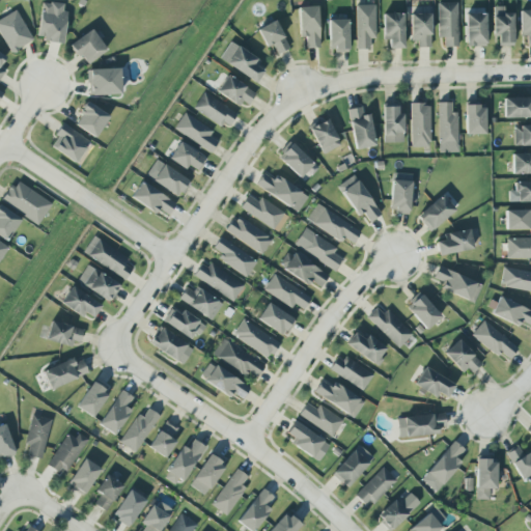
[(60,43),(66,5),(42,1),(35,38),(60,43)]
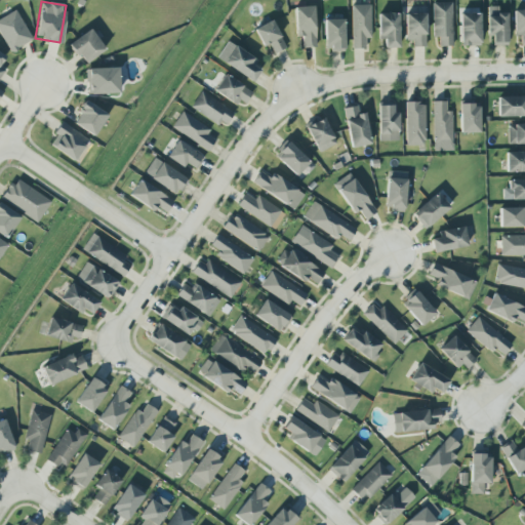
[(451,46),(450,2),(432,3),(432,37),(438,37),(438,46),(451,46)]
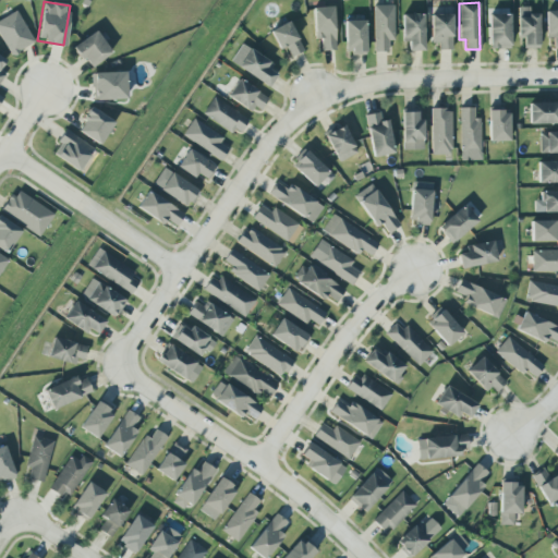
[(393,40),(392,4),(373,5),(374,52),(387,51),(387,40),(393,40)]
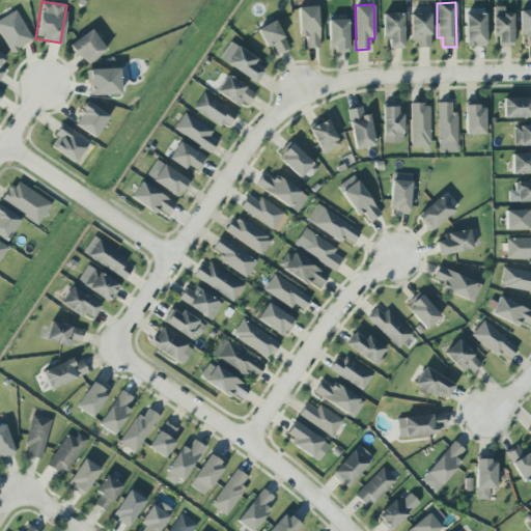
[(297,7),(298,37),(305,37),(305,48),(317,48),(316,6),(297,7)]
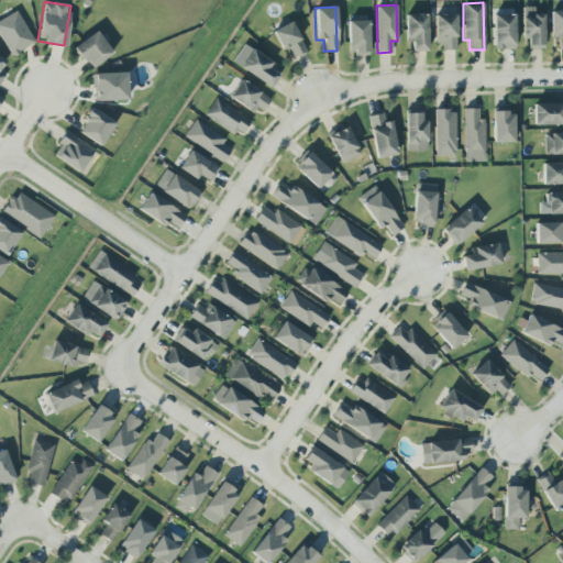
[(543,48),(542,13),(533,14),(532,7),(521,7),(521,39),(528,39),(528,48),(543,48)]
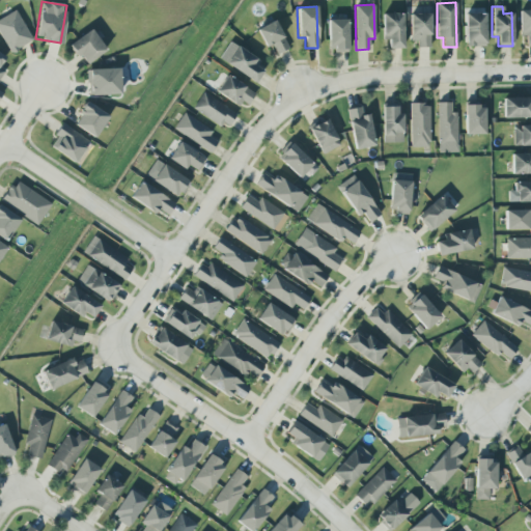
[(0,19),(0,35),(9,53),(32,40),(16,10),(0,19)]
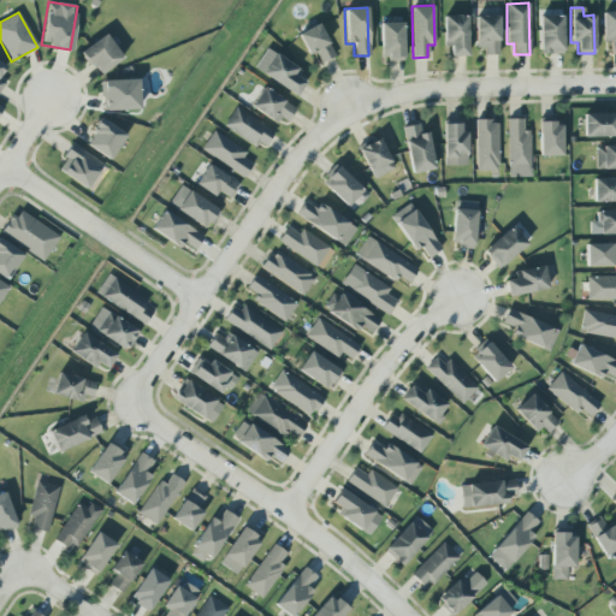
[(615,52),(615,12),(602,12),(602,41),(609,41),(609,52),(615,52)]
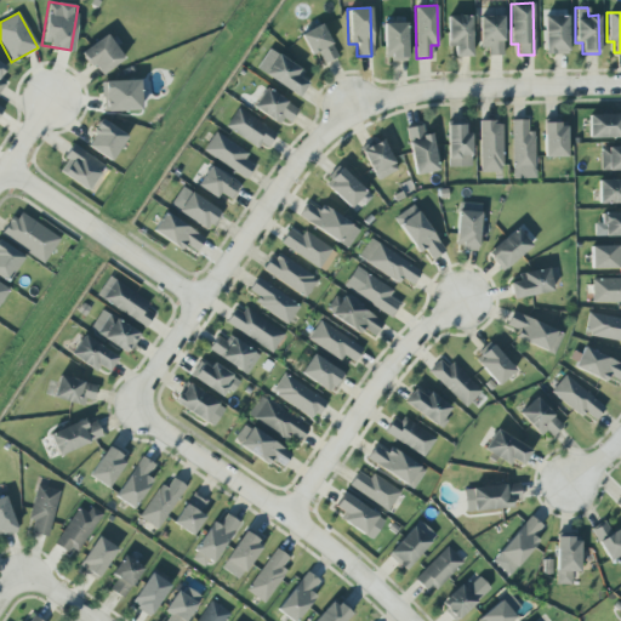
[(567,15),(542,16),(543,55),(567,53),(567,15)]
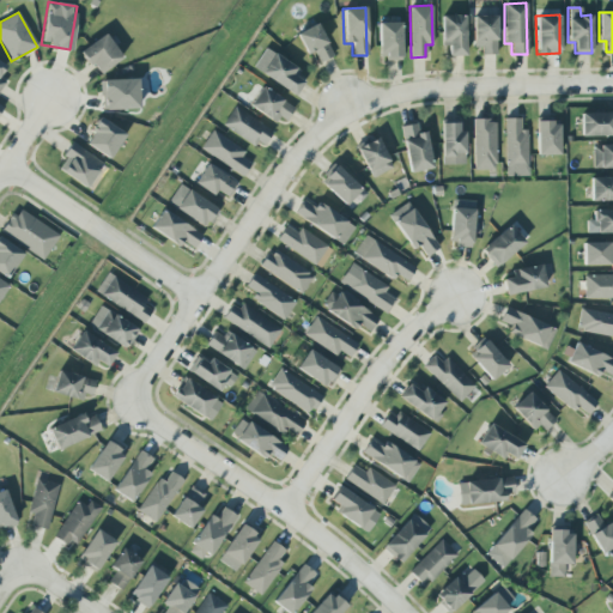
[(441,46),(448,46),(448,56),(465,56),(463,16),(441,16),(441,46)]
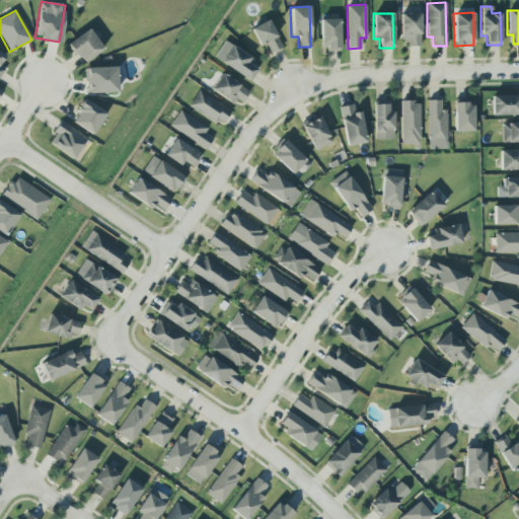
[(400,40),(406,40),(406,46),(420,46),(419,13),(399,13),(400,40)]
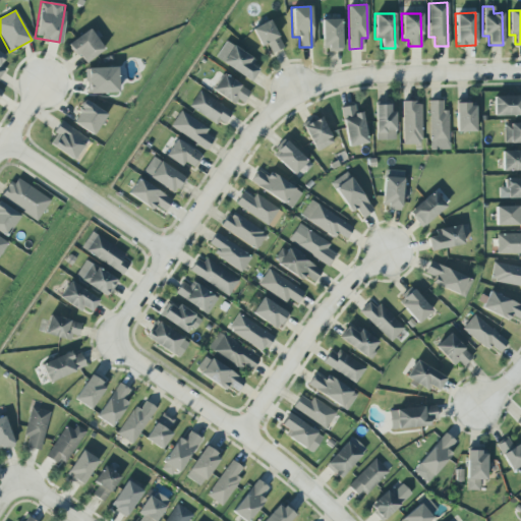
[(341,48),(340,18),(321,19),(322,49),(341,48)]
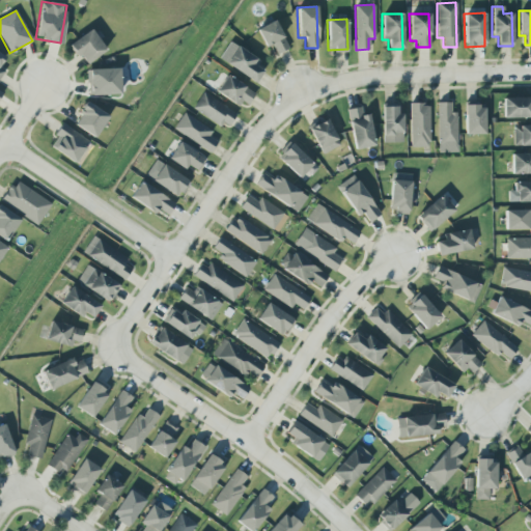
[(276,54),(288,49),(274,20),(255,29),(266,48),(271,45),(276,54)]
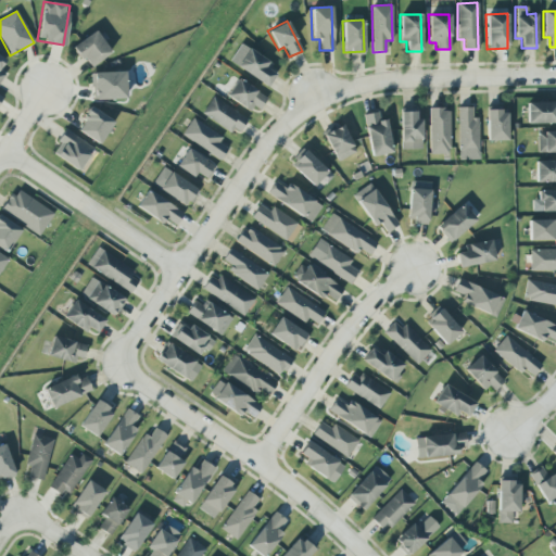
[(73,46),(88,68),(110,52),(95,30),(73,46)]
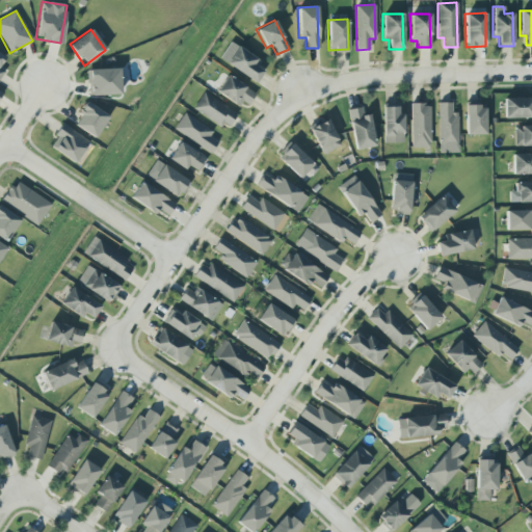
[(255,83),(263,71),(256,67),(260,62),(237,47),(225,63),(255,83)]
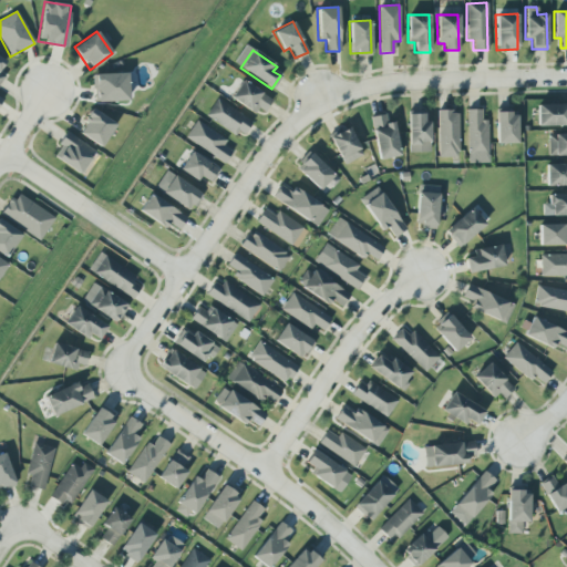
[(93,102),(127,101),(126,73),(92,74),(93,102)]
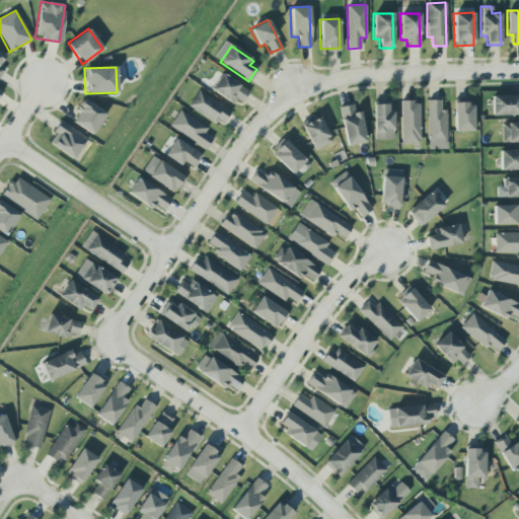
[(240,104),(248,90),(219,73),(209,89),(232,102),(233,99),(240,104)]
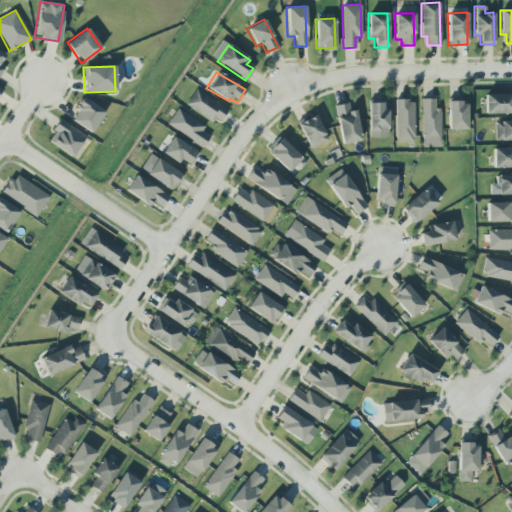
[(217,125),(227,110),(194,89),(185,104),(217,125)]
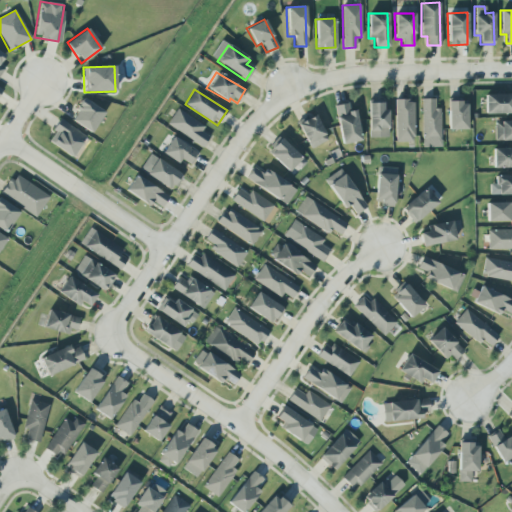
[(511,94),(484,94),(485,114),(511,113),(511,94)]
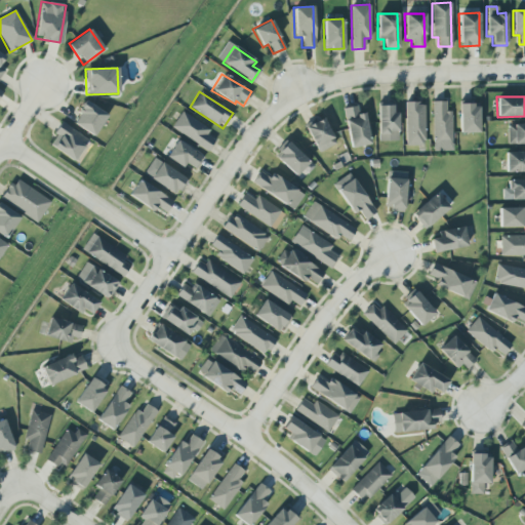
[(73,123),(93,136),(107,115),(83,101),(76,113),(79,114),(73,123)]
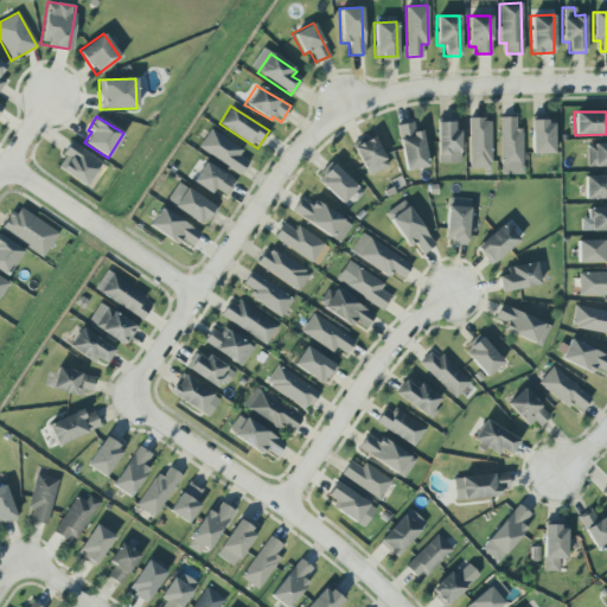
[(513,116),(499,117),(500,174),(522,174),(521,128),(515,128),(513,116)]
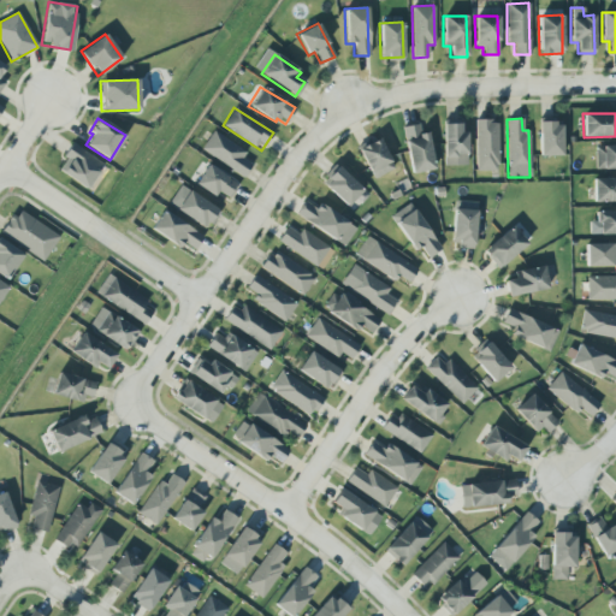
[(475,171),(498,171),(497,120),(474,120),(475,171)]
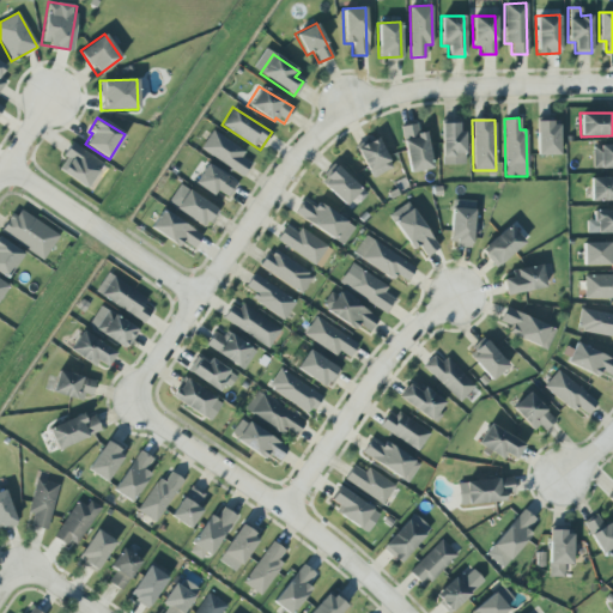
[(410,173),(432,168),(424,131),(418,133),(416,122),(399,126),(410,173)]
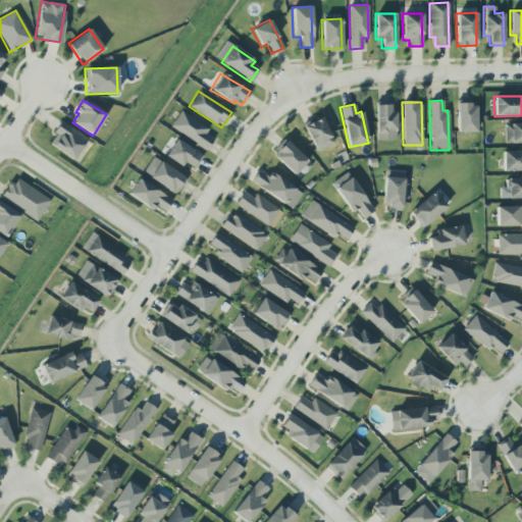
[(394,140),(394,104),(375,105),(376,141),(394,140)]
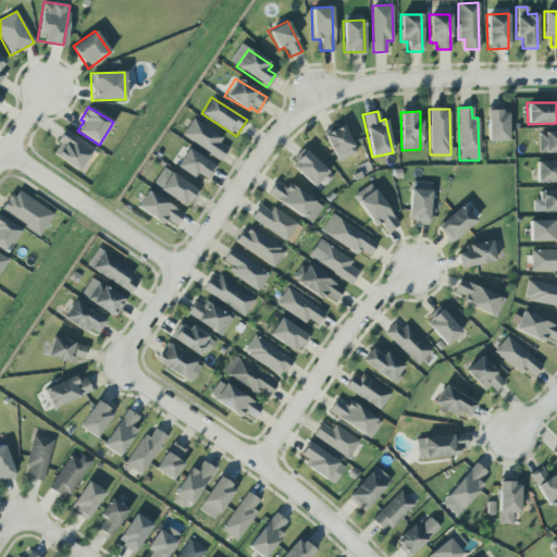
[(487,140),(508,140),(507,111),(486,111),(487,140)]
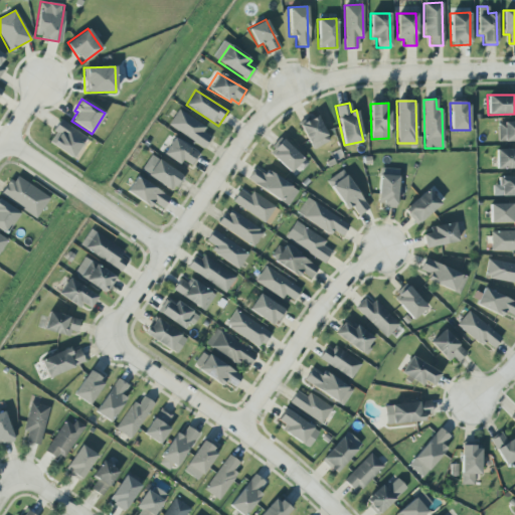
[(201,132),(204,127),(177,109),(167,125),(203,148),(209,137),(201,132)]
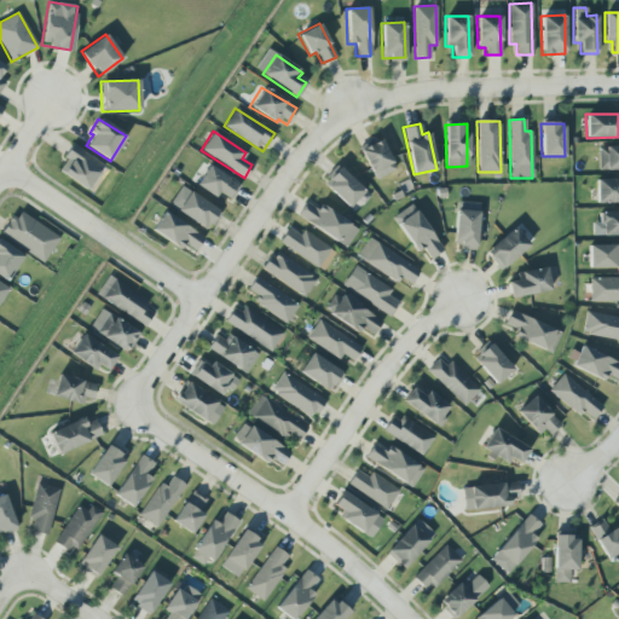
[(359,149),(374,180),(395,169),(381,139),(359,149)]
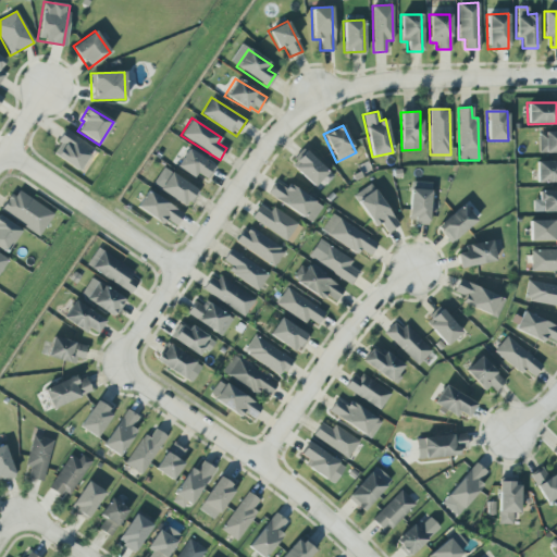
[(78,171),(93,147),(65,131),(50,153),(78,171)]
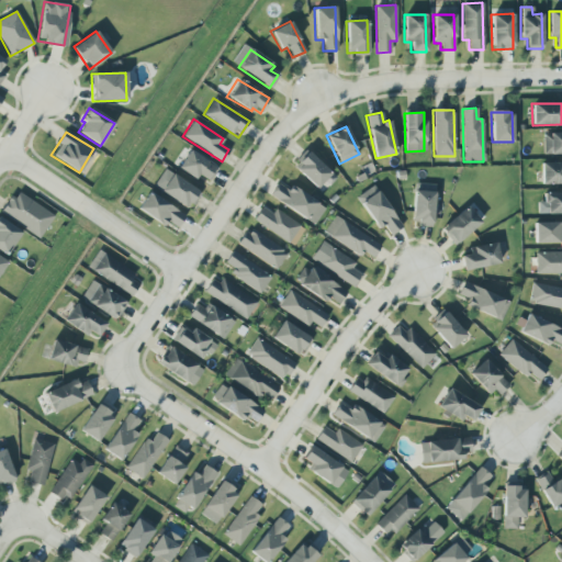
[(541,155),(561,154),(561,132),(541,133),(541,155)]
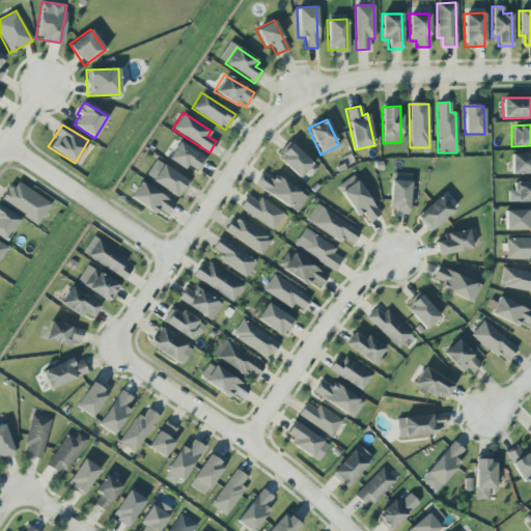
[(185,170),(188,165),(197,171),(204,159),(177,142),(167,159),(185,170)]
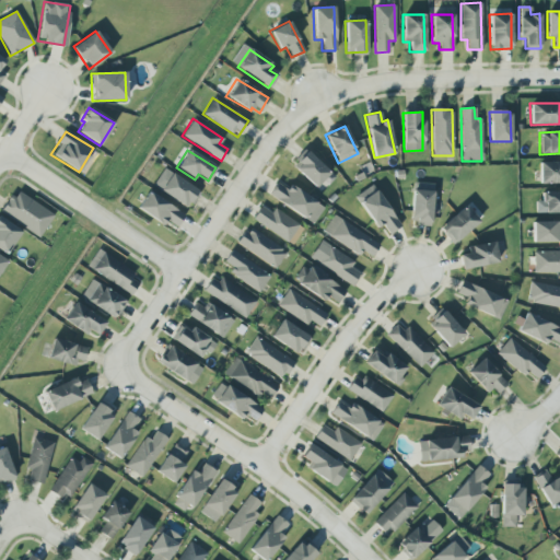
[(329,173),(306,151),(292,166),(315,187),(329,173)]
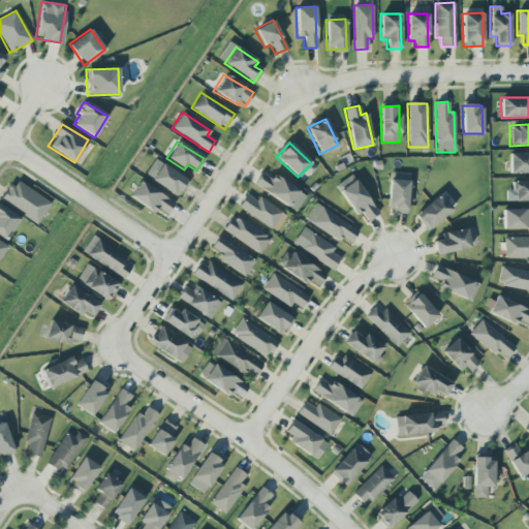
[(528,153),(508,153),(509,174),(528,173),(528,153)]
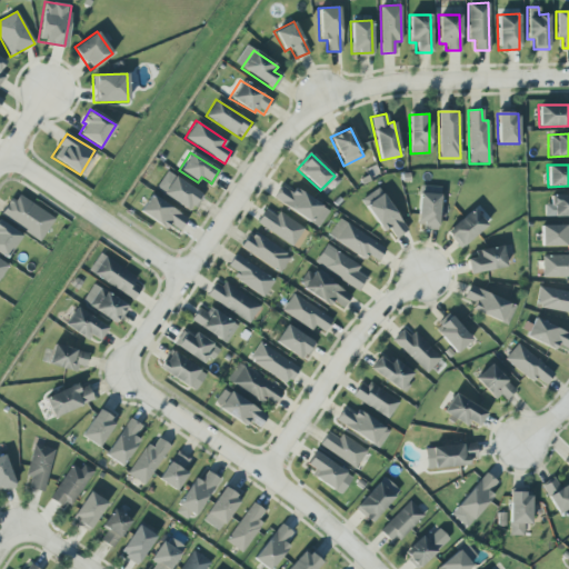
[(202,196),(173,176),(161,193),(190,212),(202,196)]
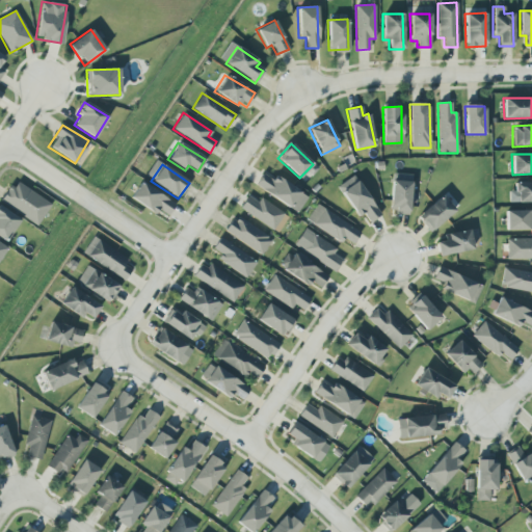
[(274,177),(272,180),(262,174),(254,187),(298,212),(308,195),(274,177)]
